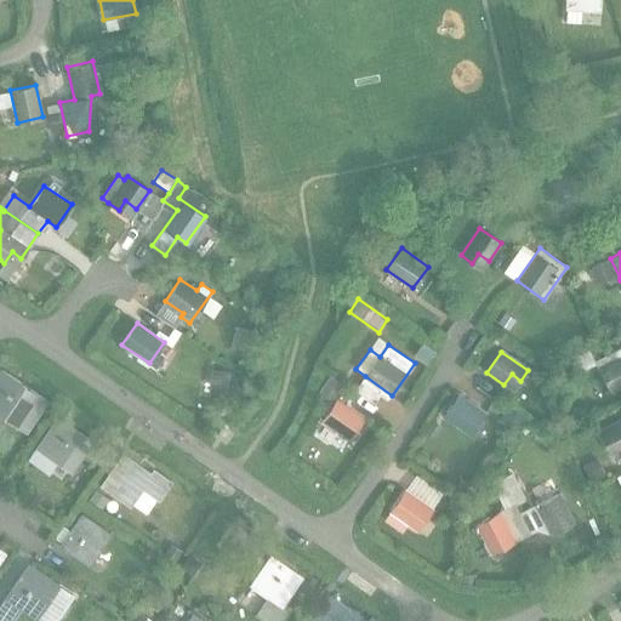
[(620,386),(620,357),(599,369),(604,380),(615,374),(620,386)]
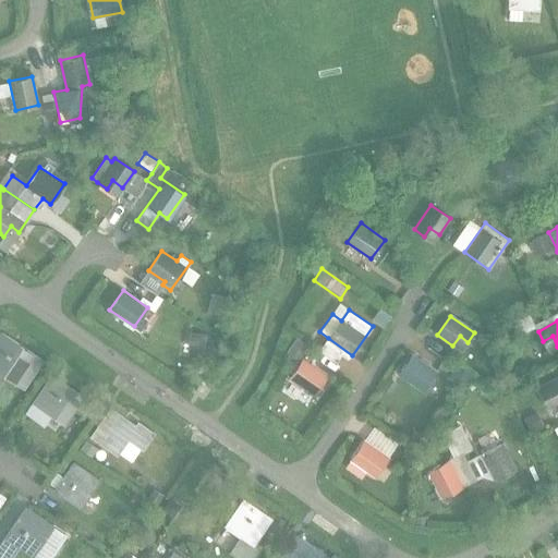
[(0,372),(11,380),(29,354),(1,335),(0,336),(0,372)]
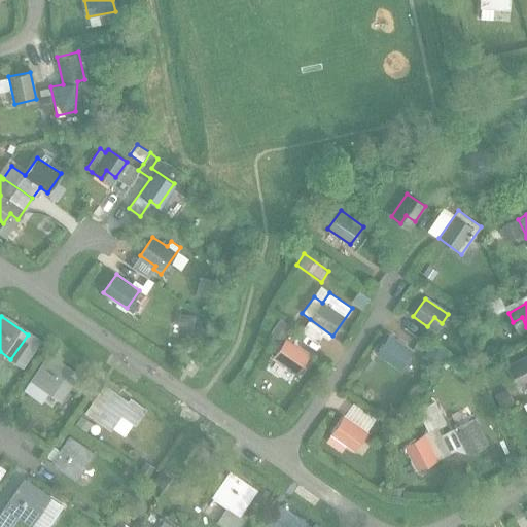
[(376,353),(398,369),(412,351),(388,335),(376,353)]
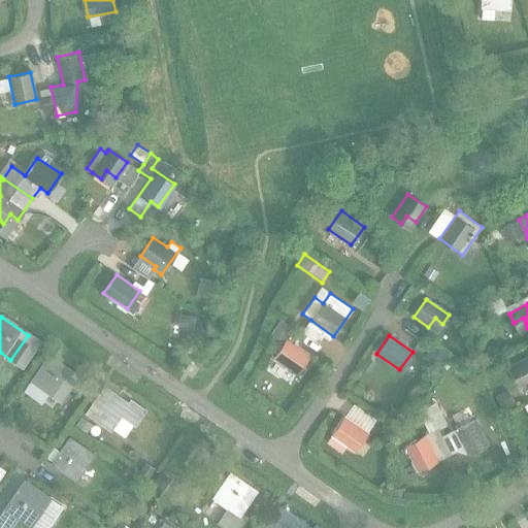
[(274,358),(297,373),(309,355),(287,339),(274,358)]
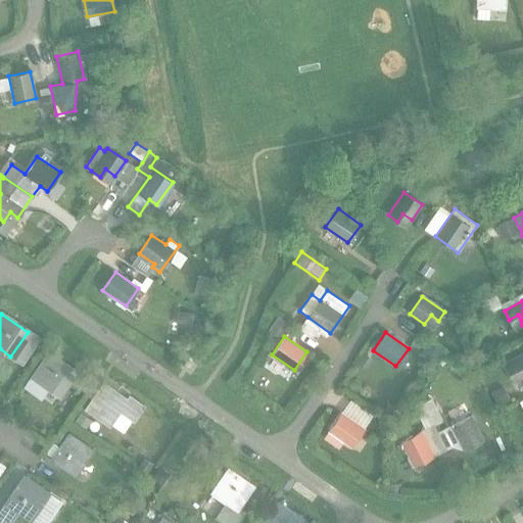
[(35,380),(57,396),(76,371),(49,352),(42,362),(46,365),(35,380)]
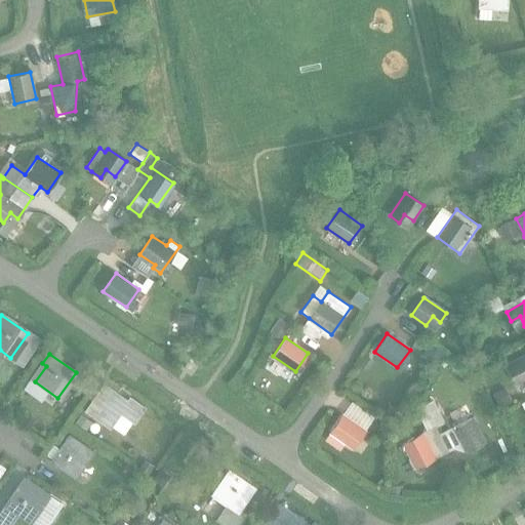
[(524,354),(506,365),(516,384),(524,378),(524,354)]
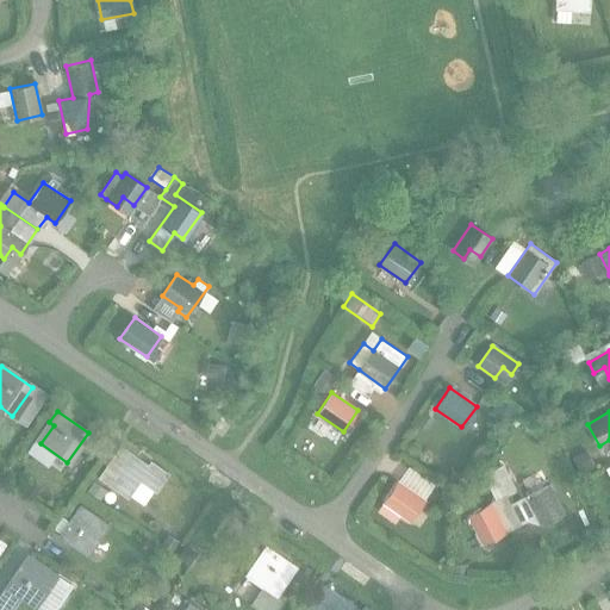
[(138,480),(155,492),(167,474),(149,461),(147,466),(119,447),(98,478),(109,486),(112,481),(130,493),(138,480)]
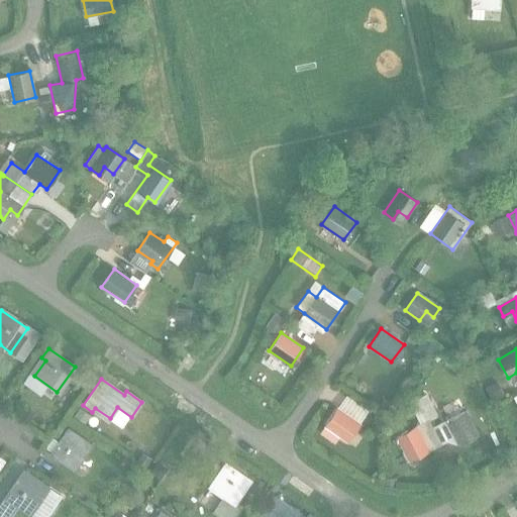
[(427,396),(419,400),(425,411),(433,407),(427,396)]
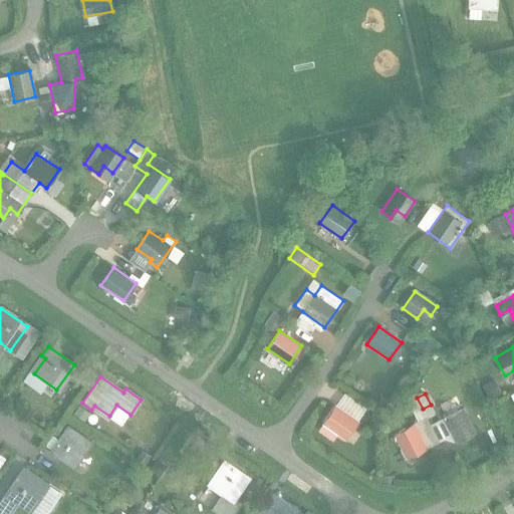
[(417,398),(409,402),(417,416),(424,412),(423,409),(417,398)]
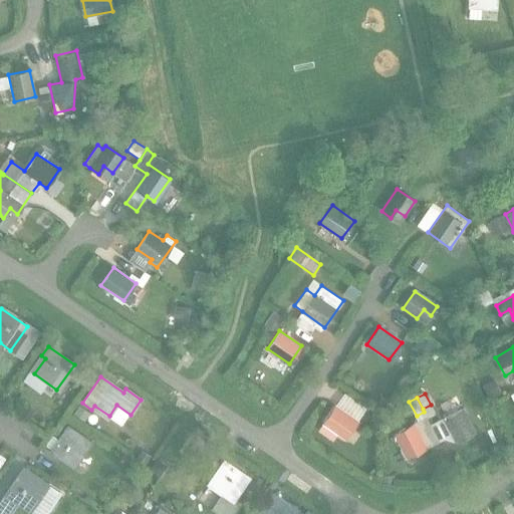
[(318,430),(315,435),(337,450),(345,439),(351,430),(357,421),(335,406),(318,430)]
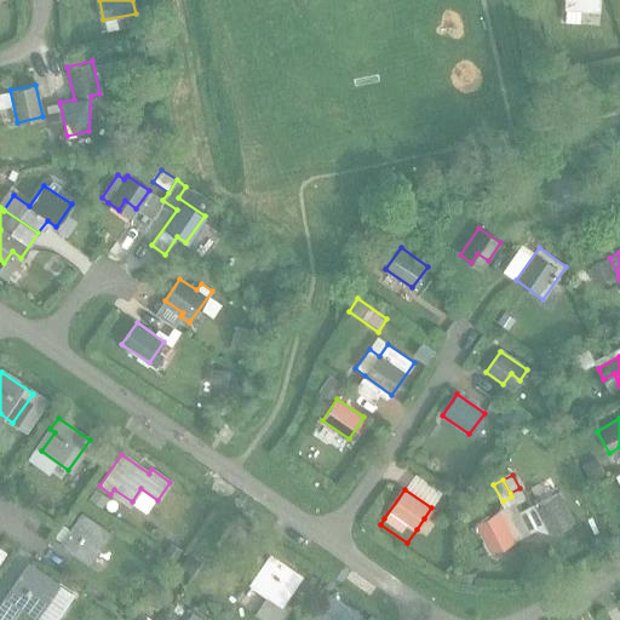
[(95,492),(90,499),(101,507),(107,499),(95,492)]
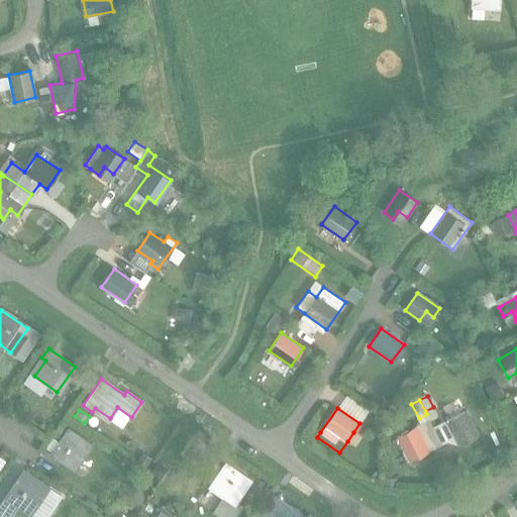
[(445,421),(457,445),(477,435),(464,411),(445,421)]
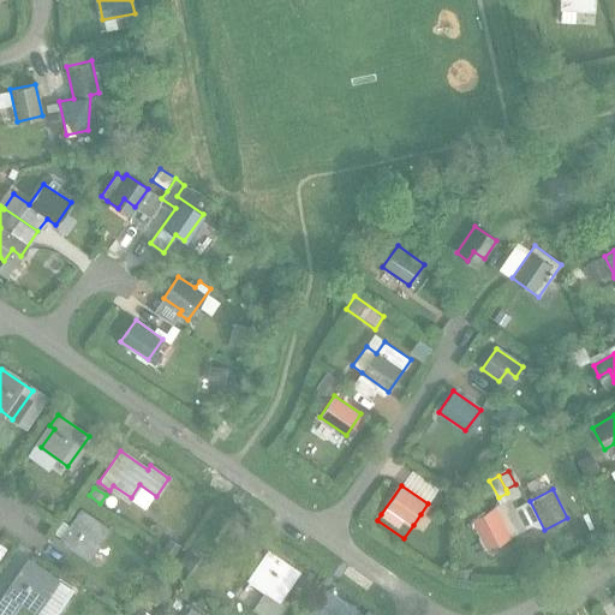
[(495,507),(472,519),(482,538),(479,539),(484,549),(487,548),(499,542),(509,536),(495,507)]
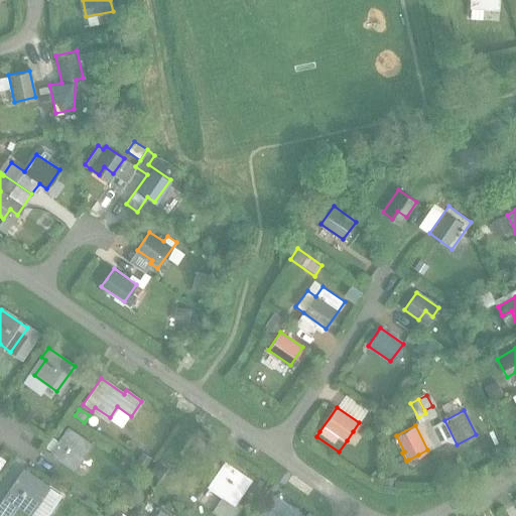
[(60,457),(75,467),(91,444),(66,427),(47,454),(57,461),(60,457)]
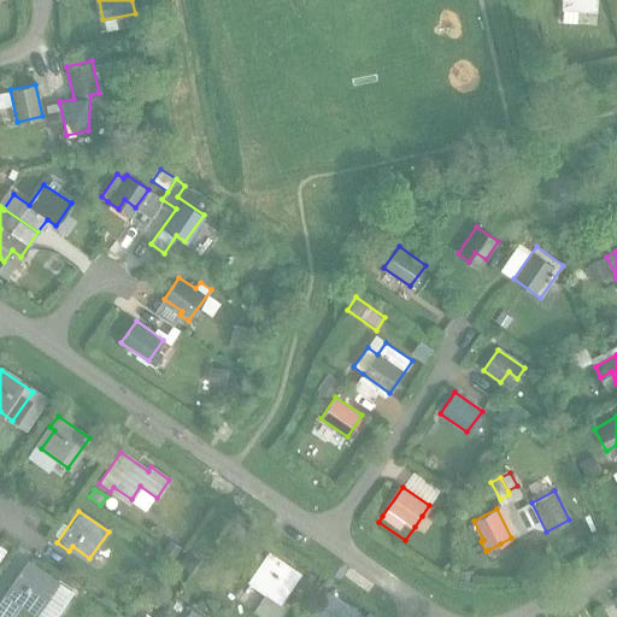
[(254,611),(262,616),(278,616),(286,609),(278,604),(299,575),(269,553),(260,564),(265,568),(252,586),(265,594),(254,611)]
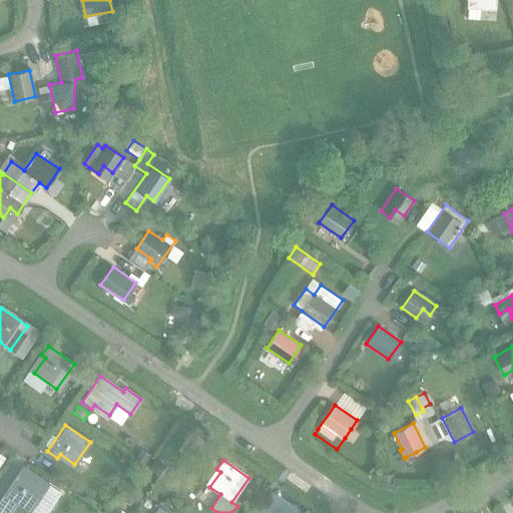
[(9,512),(16,503),(27,511),(46,484),(21,467),(0,498),(0,512),(9,512)]
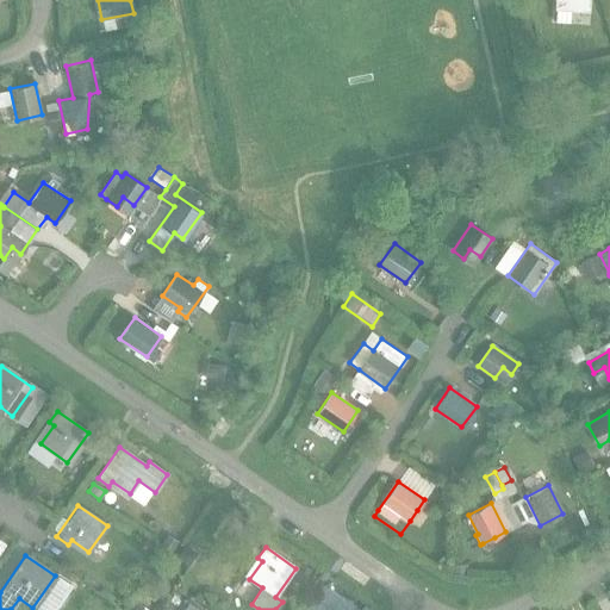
[(353,609),(355,608),(324,587),(316,598),(319,601),(313,609),(353,609)]
